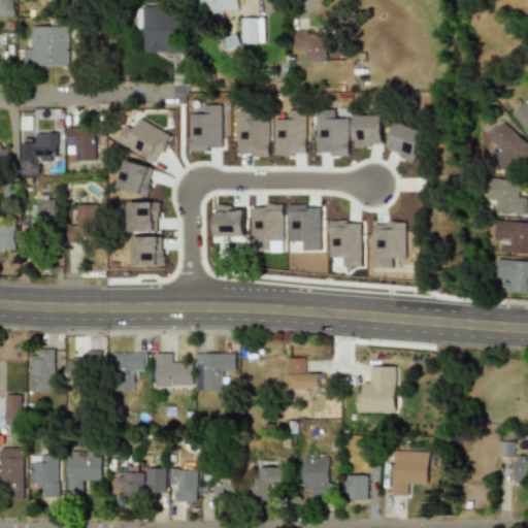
[(0,0),(0,15),(13,15),(13,0),(0,0)]
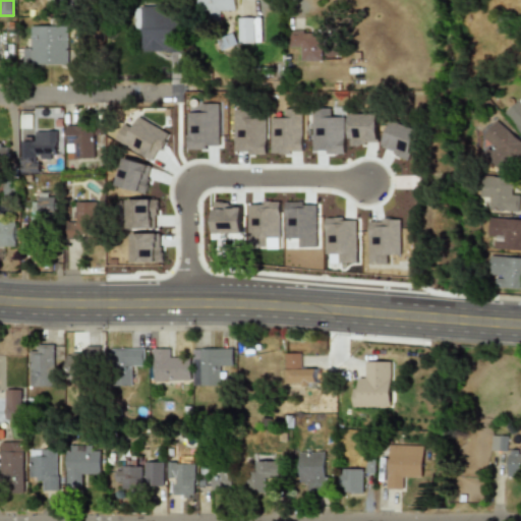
[(207,9),(207,18),(219,18),(219,10),(237,10),(237,0),(197,0),(197,9),(207,9)]
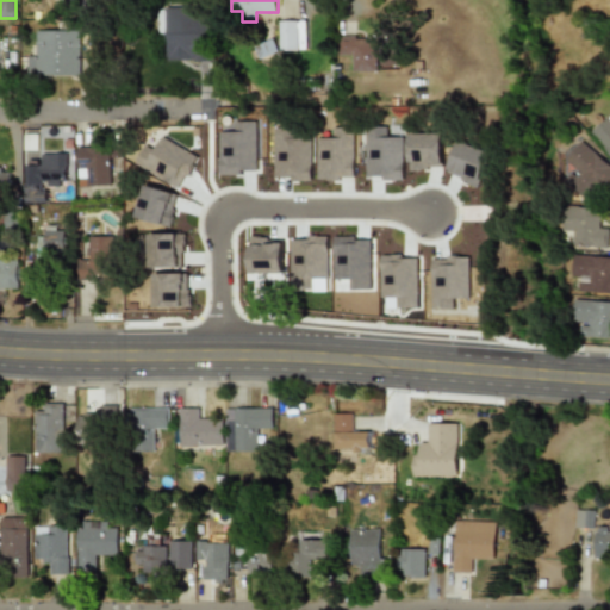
[(210,60),(209,7),(168,7),(168,60),(210,60)]
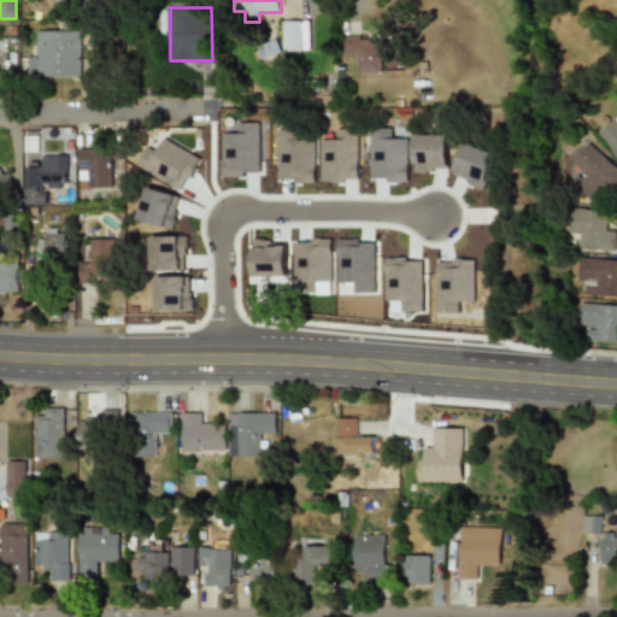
[(281,51),(309,51),(309,19),(281,19),(281,51)]
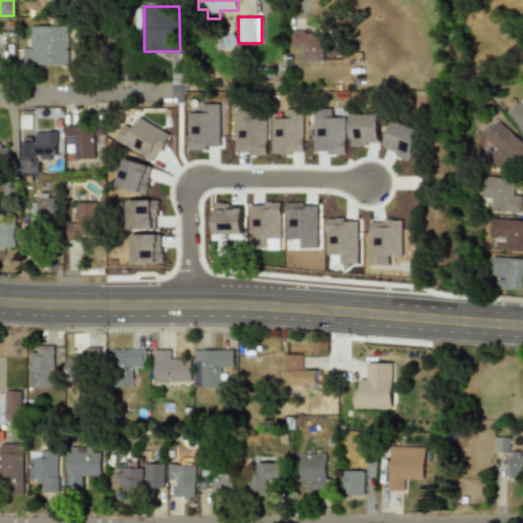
[(66,27),(33,27),(33,44),(22,44),(22,65),(66,65),(66,27)]
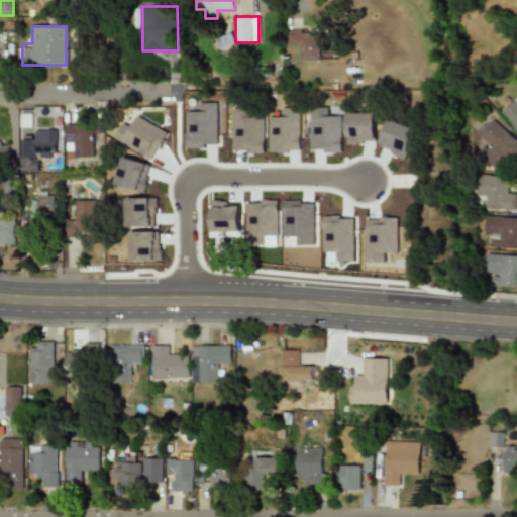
[(285,30),(285,49),(296,49),(296,61),(319,61),(319,30),(285,30)]
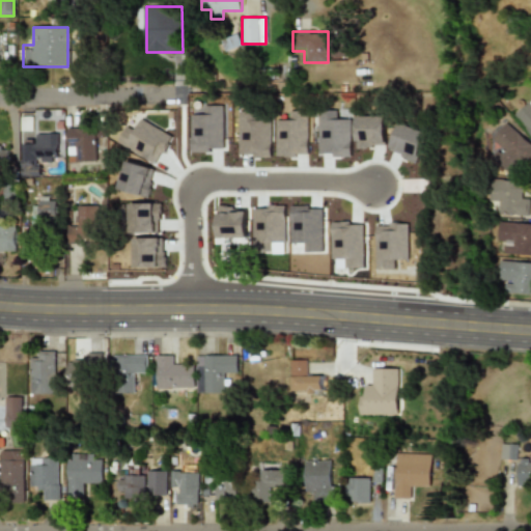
[(530,101),(514,113),(530,136),(530,101)]
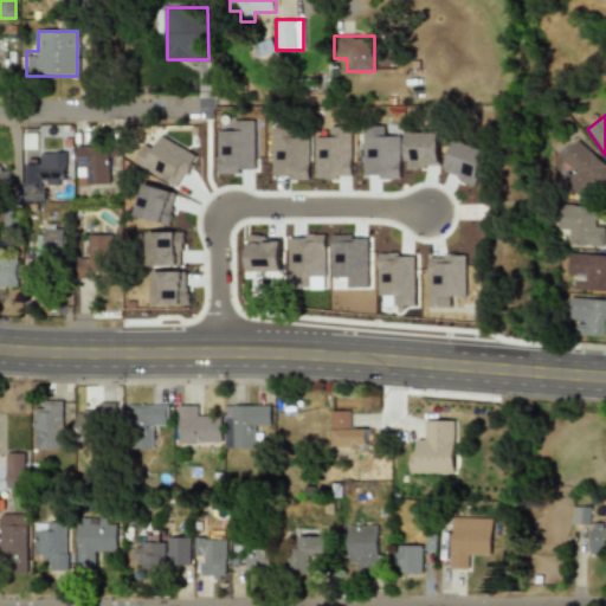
[(255,172),(253,121),(232,121),(233,130),(217,131),(218,172),(255,172)]
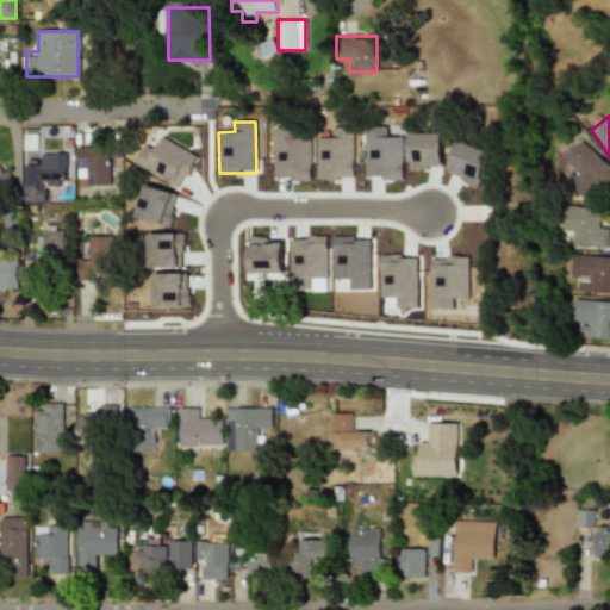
[(311,137),(291,137),(291,129),(274,129),(273,179),(310,179),(311,137)]
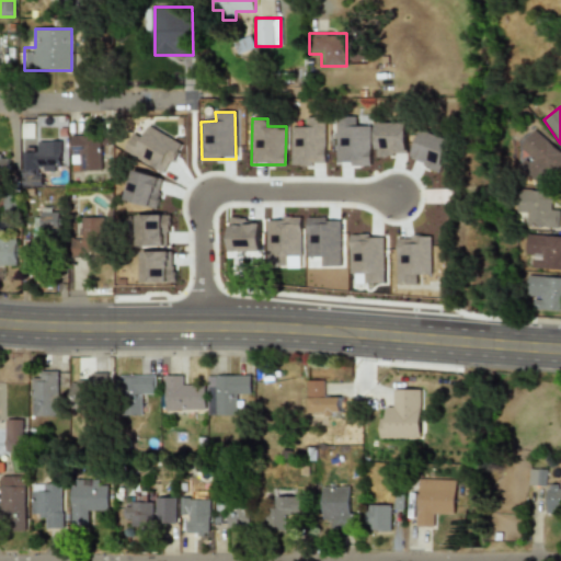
[(368,164),(369,126),(346,125),(346,118),(336,118),(335,163),(368,164)]
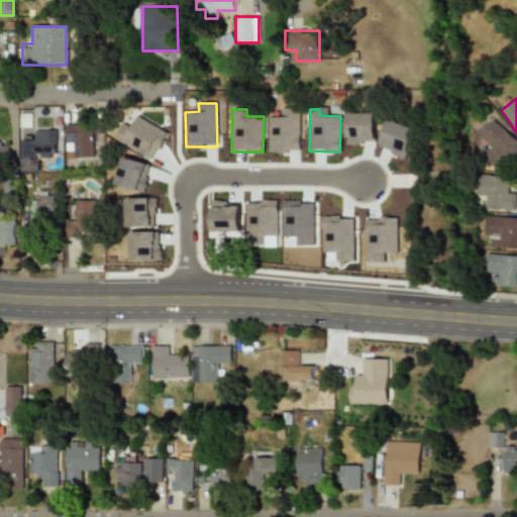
[(268,117),(269,151),(279,151),(279,145),(299,144),(298,110),(282,110),(282,117),(268,117)]
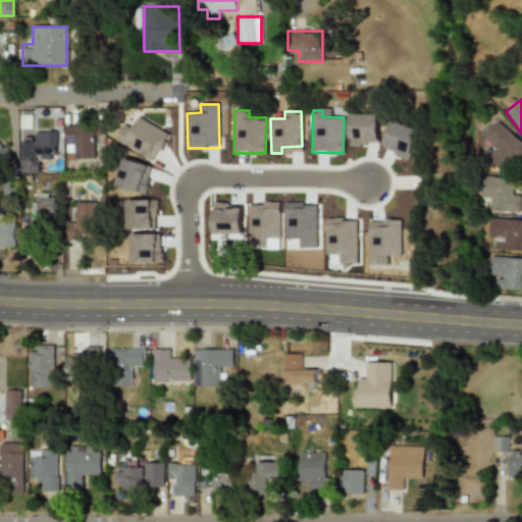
[(349,114),(350,140),(378,140),(377,113),(349,114)]
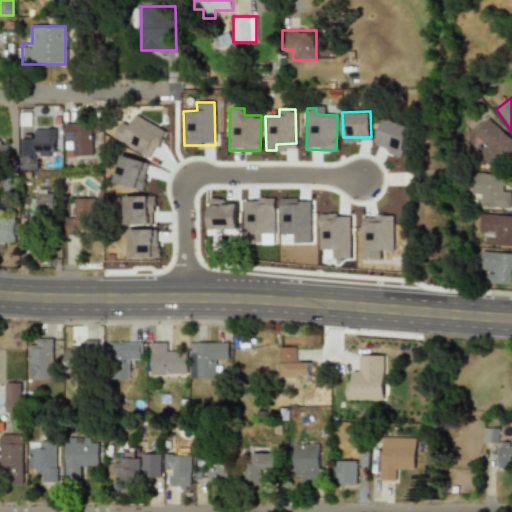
[(112,137),(150,158),(165,131),(135,114),(129,126),(121,122),(112,137)]
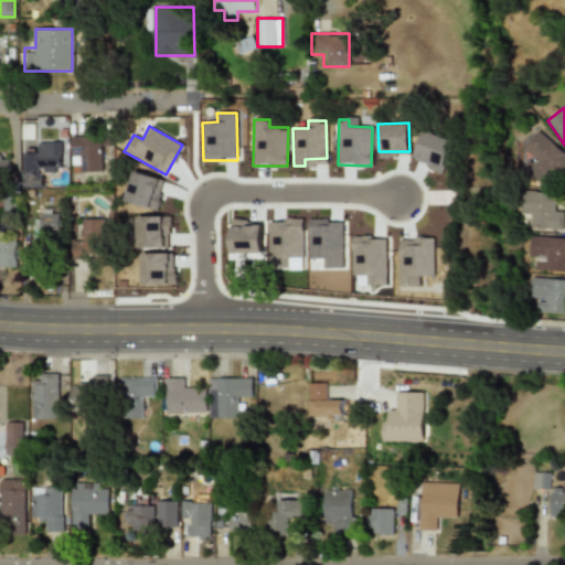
[(522,148),(556,179),(564,168),(564,152),(539,129),(522,148)]
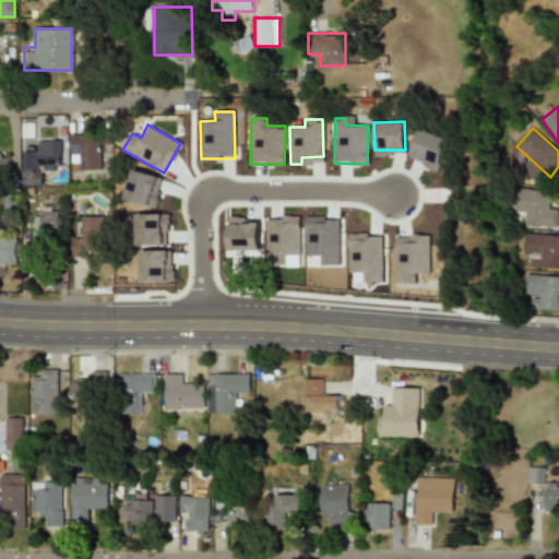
[(440,165),(449,140),(419,129),(411,154),(440,165)]
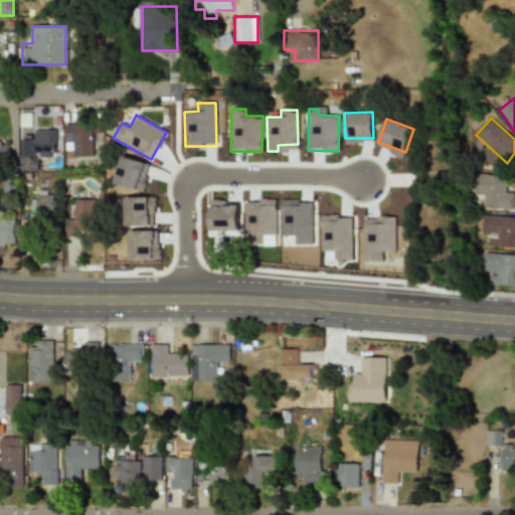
[(65,124),(65,157),(93,157),(93,134),(100,134),(100,124),(65,124)]
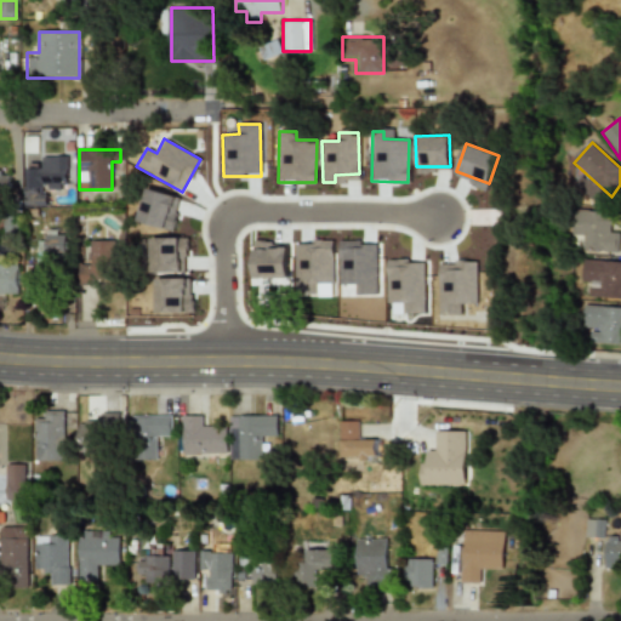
[(66,155),(39,157),(39,163),(22,164),(23,206),(46,205),(45,188),(67,187),(66,155)]
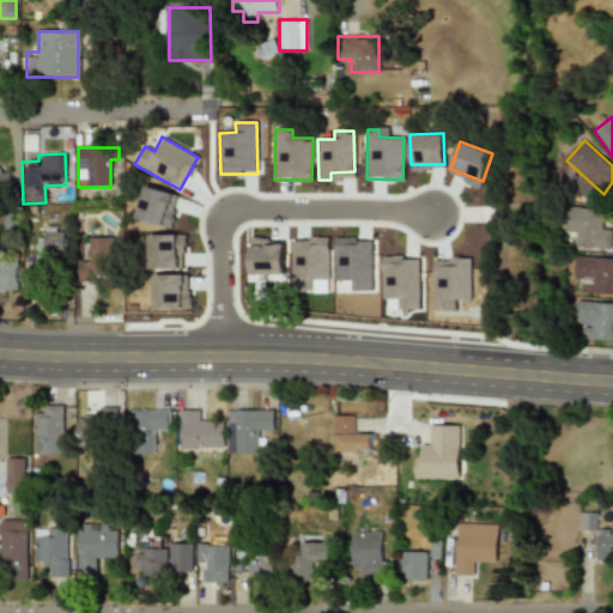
[(10,169),(0,168),(0,187),(8,187),(10,169)]
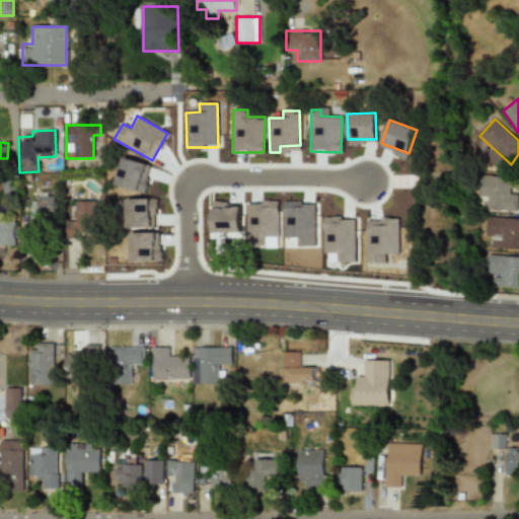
[(139,192),(146,163),(122,157),(115,186),(139,192)]
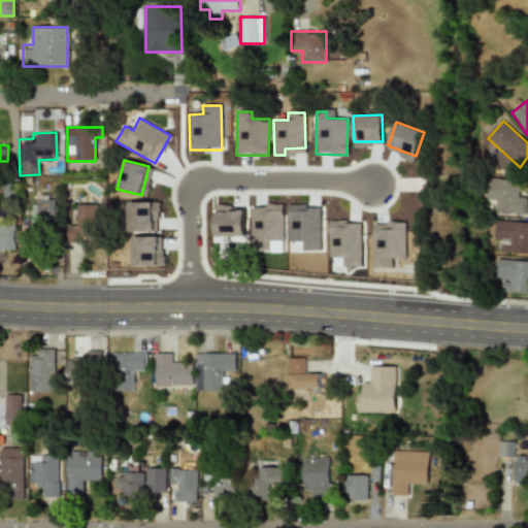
[(486,201),(496,201),(496,213),(526,215),(526,191),(517,190),(517,178),(487,177),(486,201)]
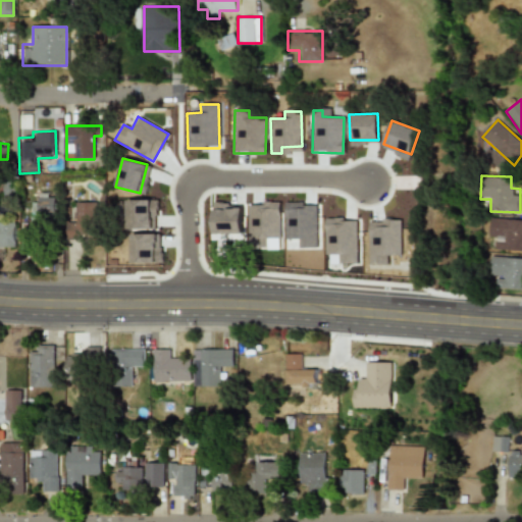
[(20,223),(20,251),(28,251),(28,246),(36,246),(36,224),(46,224),(46,215),(53,215),(54,196),(38,195),(38,202),(31,202),(30,223),(20,223)]
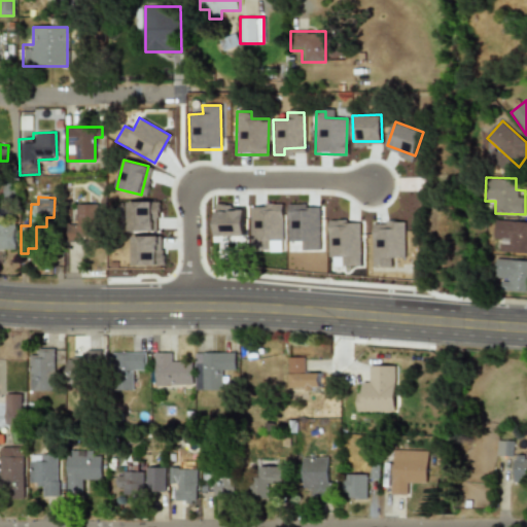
[(127,232),(152,232),(153,202),(127,202),(127,232)]
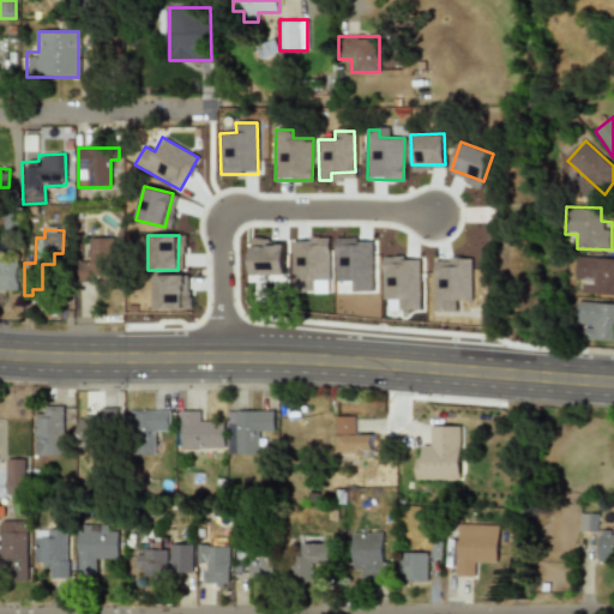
[(88,238),(89,270),(115,269),(115,236),(88,238)]
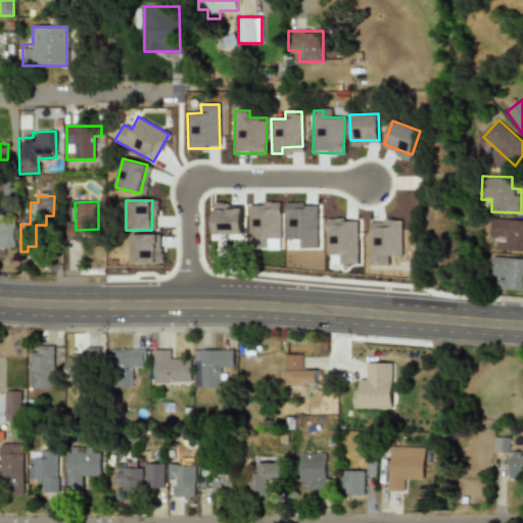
[(299,248),(318,248),(317,205),(302,206),(302,202),(285,202),(286,240),(298,240),(299,248)]
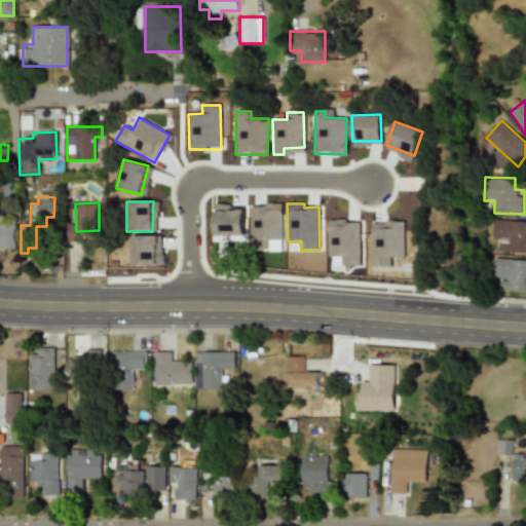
[(243,210),(222,210),(222,204),(214,204),(215,235),(243,234),(243,210)]
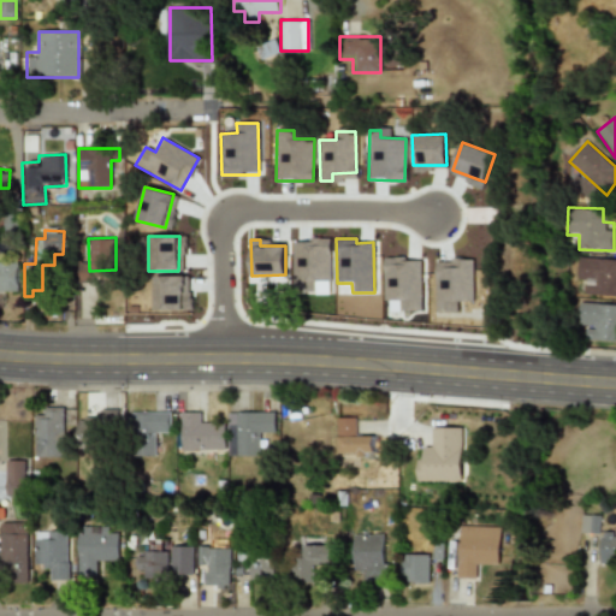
[(330,240),(292,240),(292,282),(330,282),(330,240)]
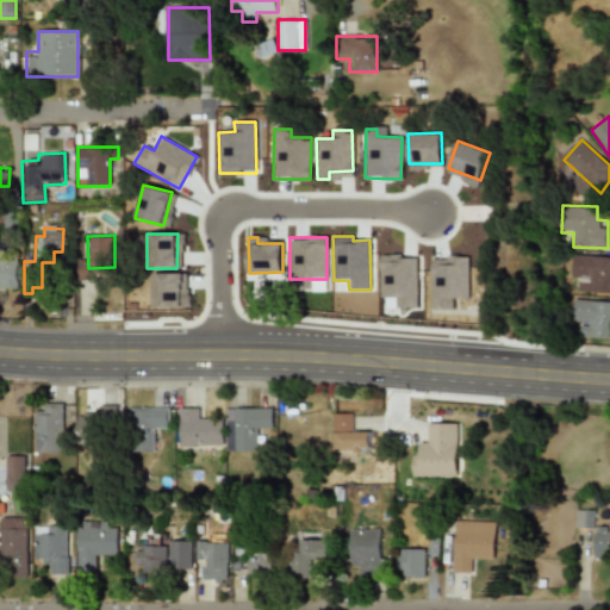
[(609,255),(572,255),(572,279),(583,280),(583,292),(608,293),(609,281),(609,255)]
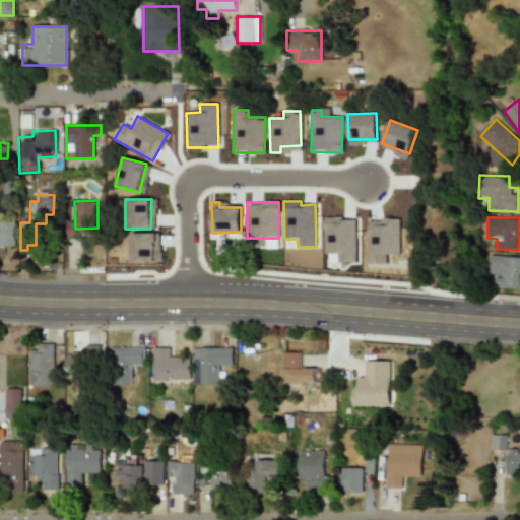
[(323,218),(324,254),(337,254),(337,262),(355,262),(354,218),(323,218)]
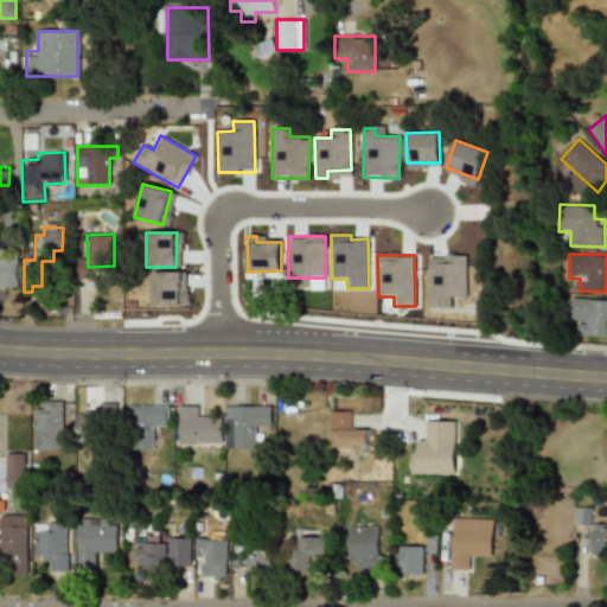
[(428,256),(429,307),(449,307),(449,298),(466,298),(465,255),(428,256)]
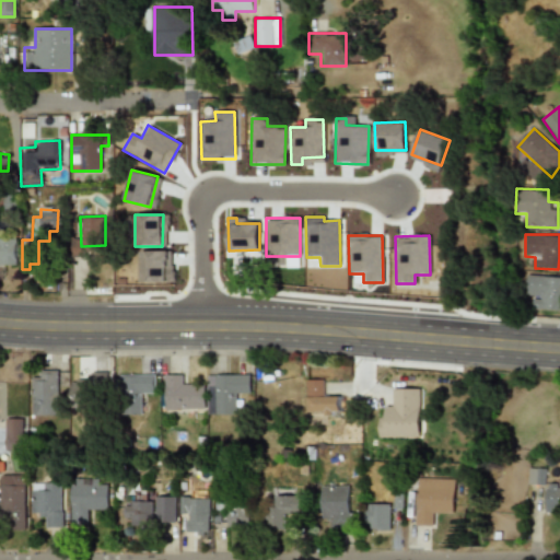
[(0,265),(14,266),(15,238),(0,237),(0,265)]
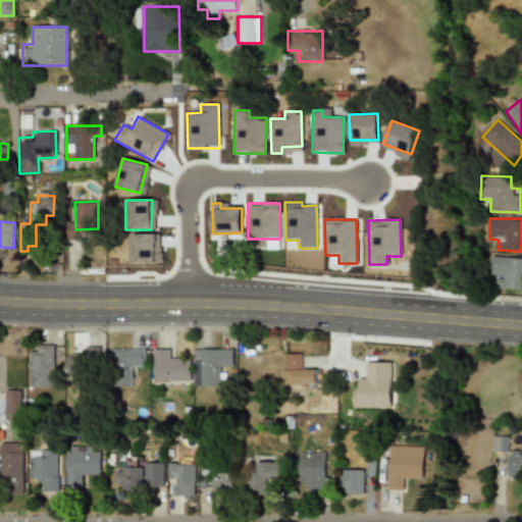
[(131,263),(156,263),(155,233),(131,235),(131,263)]
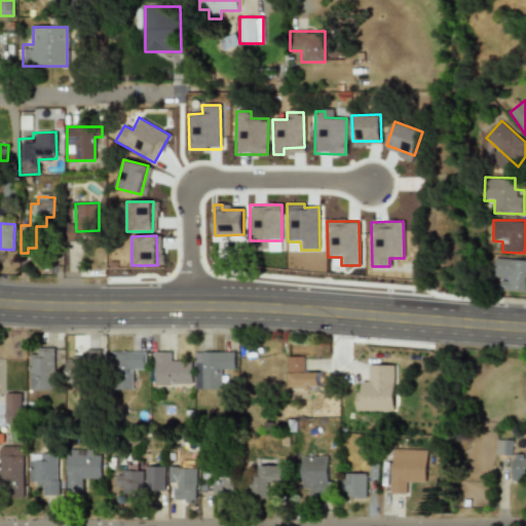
[(493,279),(502,280),(501,291),(525,291),(525,259),(494,258),(493,279)]
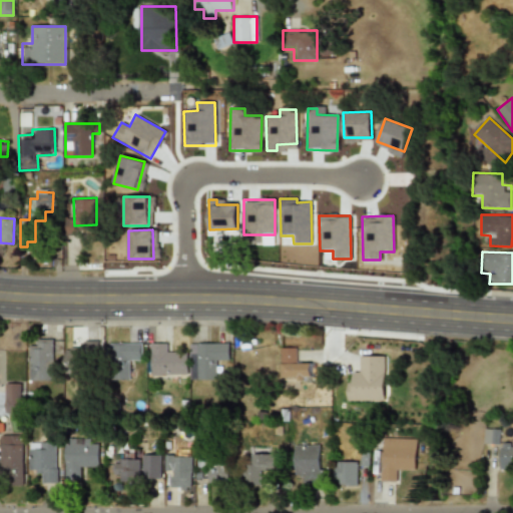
[(65,348),(64,373),(96,374),(97,341),(82,341),(82,349),(65,348)]
